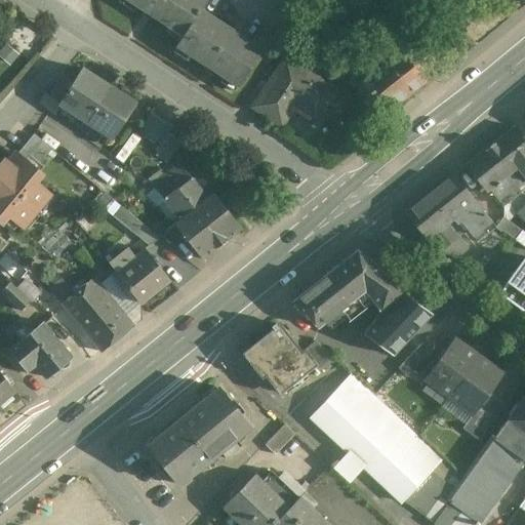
[(206,0),(126,0),(183,36),(201,8),(201,9),(206,0)]
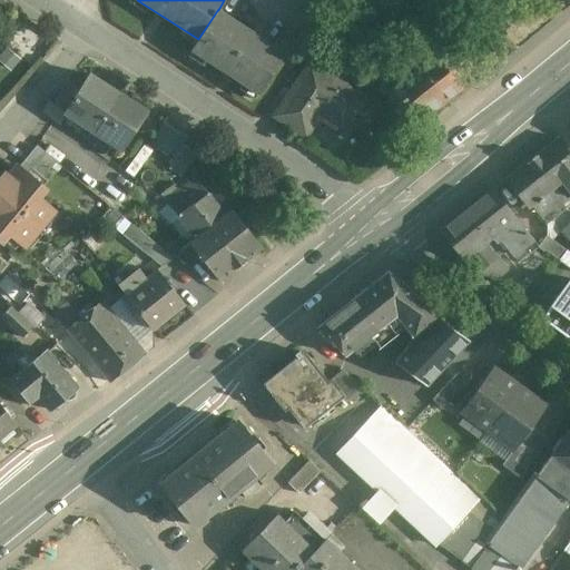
[(218,10),(218,9),(198,39),(190,50),(258,95),(285,53),(218,10)]
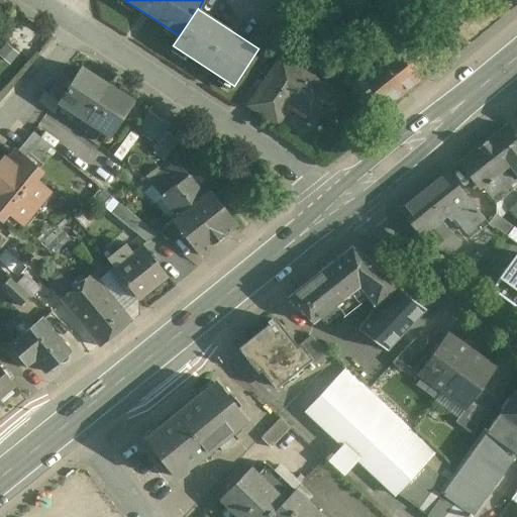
[(9,40),(0,48),(0,52),(10,63),(20,53),(9,40)]
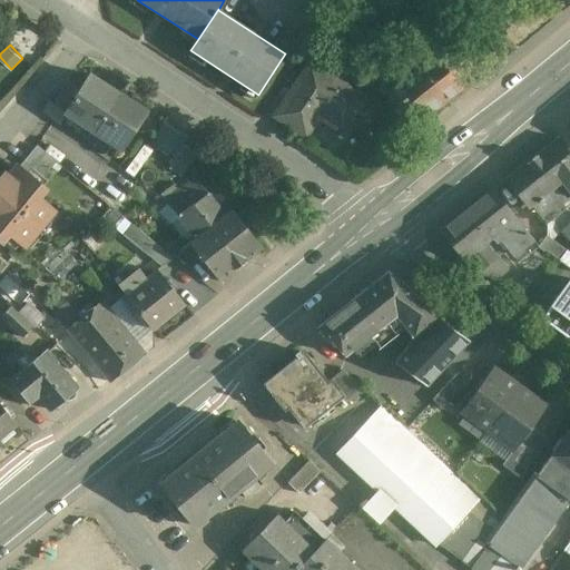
[(436,56),(390,92),(415,126),(462,89),(436,56)]
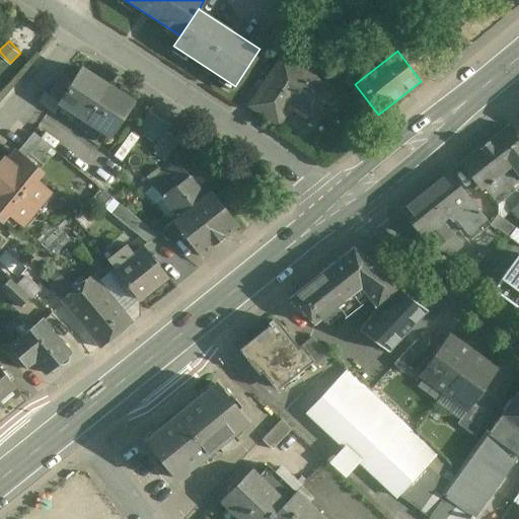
[(283,58),(251,105),(279,123),(293,101),(313,115),(330,89),(283,58)]
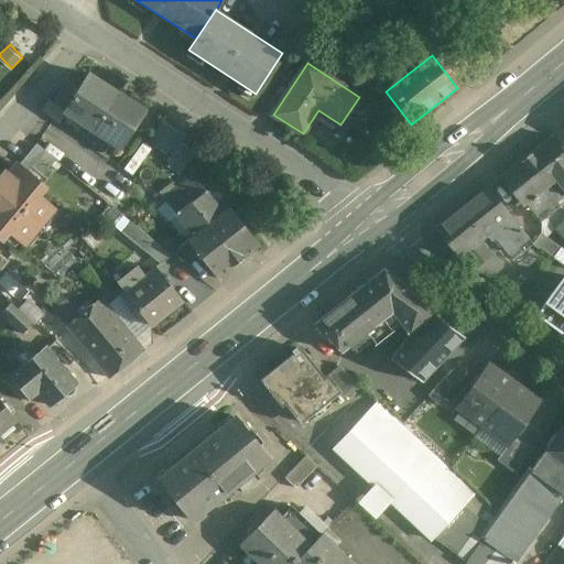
[(88,75),(64,112),(93,131),(117,94),(88,75)]
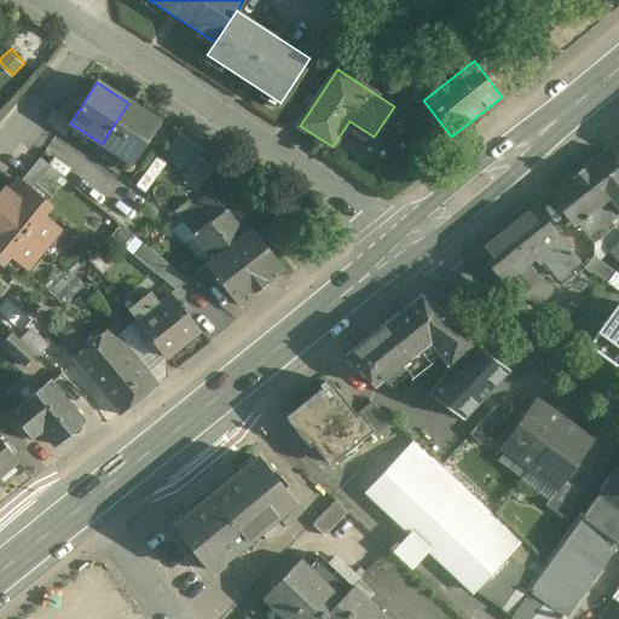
[(158,122),(128,103),(102,144),(133,163),(158,122)]
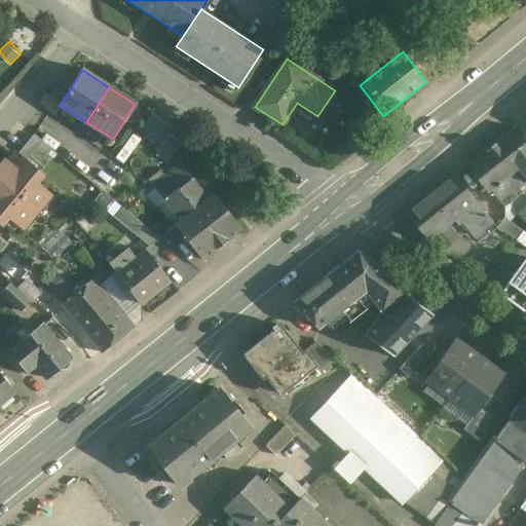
[(163,121),(151,114),(140,133),(151,140),(163,121)]
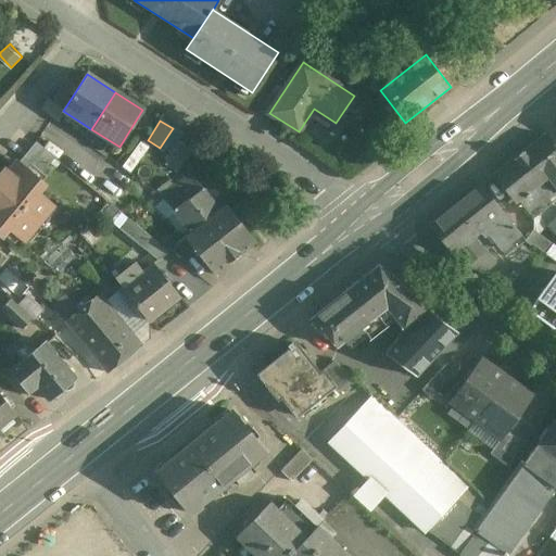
[(184,136),(173,128),(160,148),(171,155),(180,142),(184,136)]
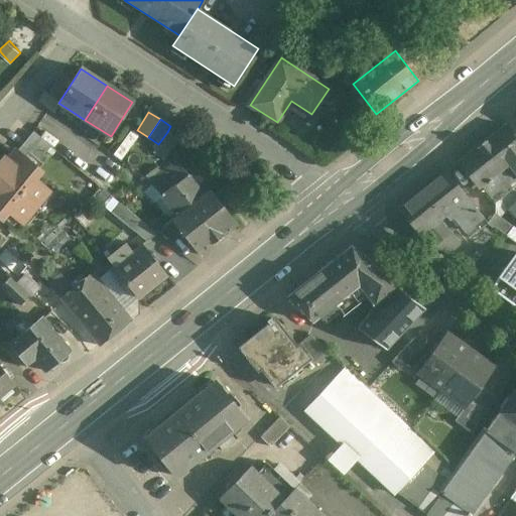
[(515,157),(515,137),(504,124),(481,142),(502,169),(508,164),(515,157)]
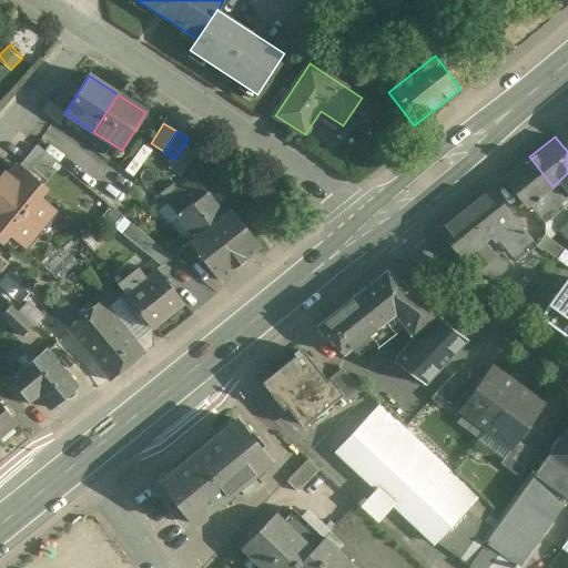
[(56,161),(37,145),(20,165),(38,181),(56,161)]
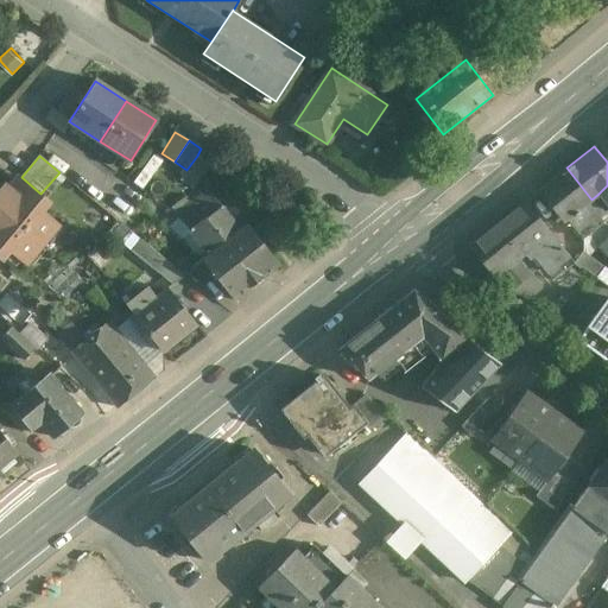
[(187,170),(179,182),(192,190),(209,164),(197,156),(187,170)]
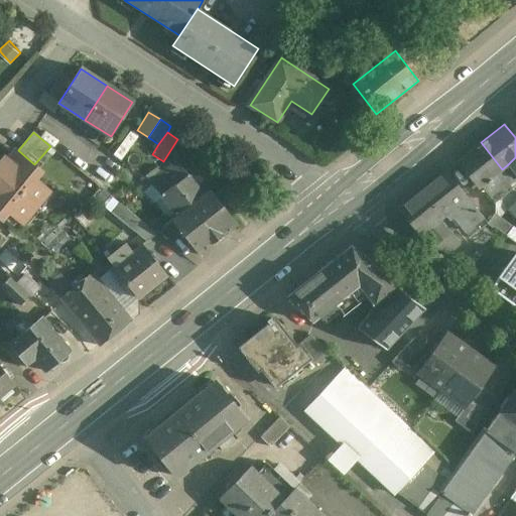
[(502,169),(481,142),(457,161),(478,188),(482,185),(499,171),(502,169)]
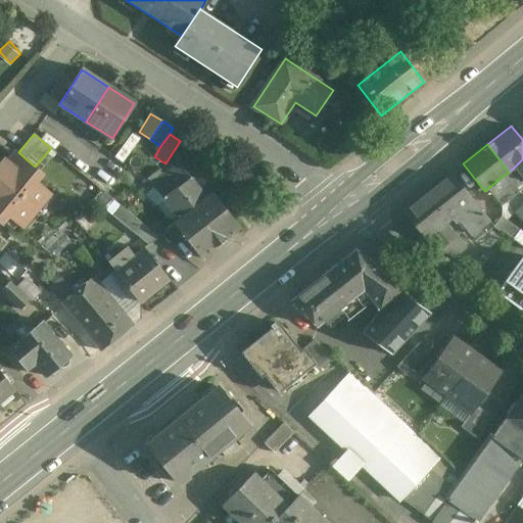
[(17,151),(7,162),(3,159),(0,162),(0,222),(6,215),(21,227),(50,192),(35,180),(41,172),(35,167),(18,152),(17,151)]
